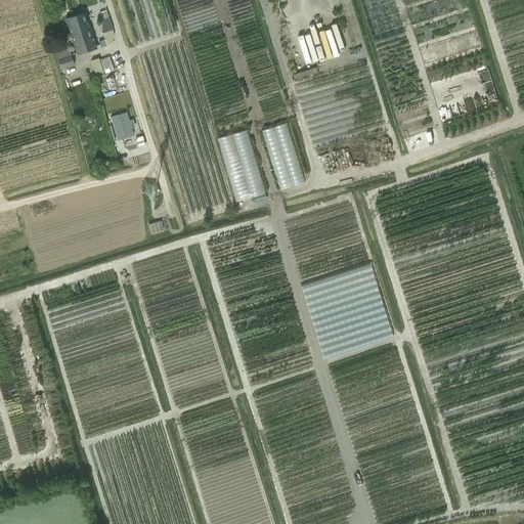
[(80,32),(86,50),(96,46),(85,12),(78,14),(83,31),(80,32)]
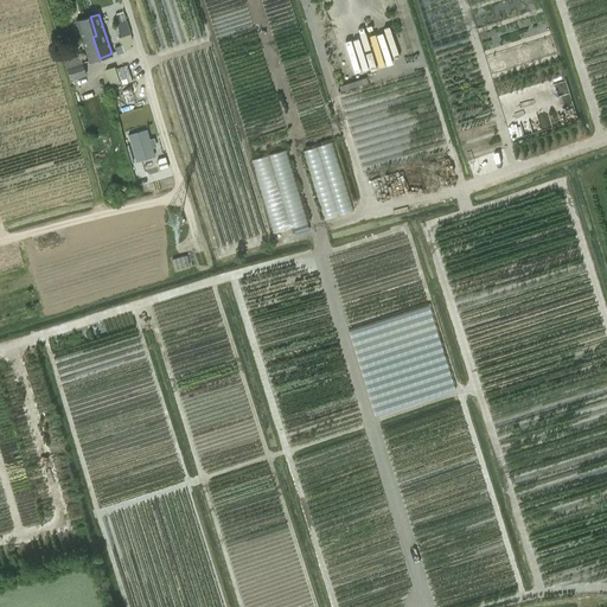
[(89,62),(100,58),(93,37),(96,36),(90,17),(76,21),(89,62)]
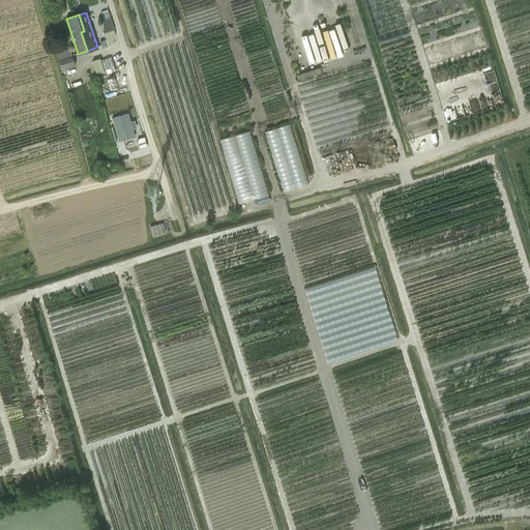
[(114,42),(115,36),(115,33),(110,18),(105,19),(108,31),(104,32),(106,39),(100,41),(101,47),(114,42)]
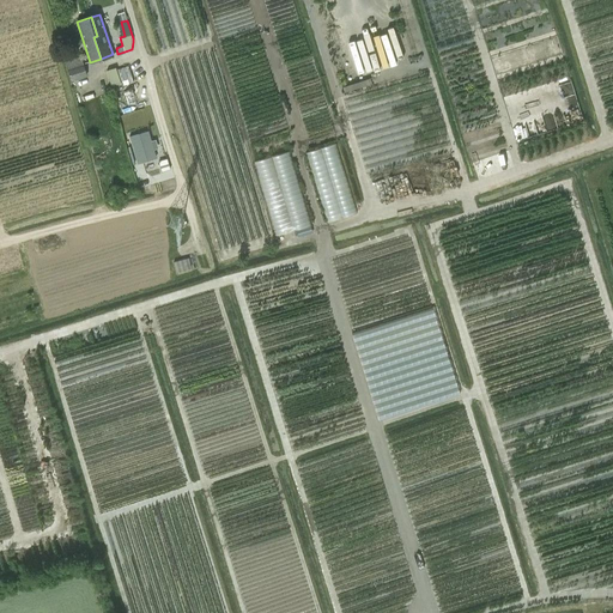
[(357,76),(396,65),(387,31),(347,42),(357,76)]
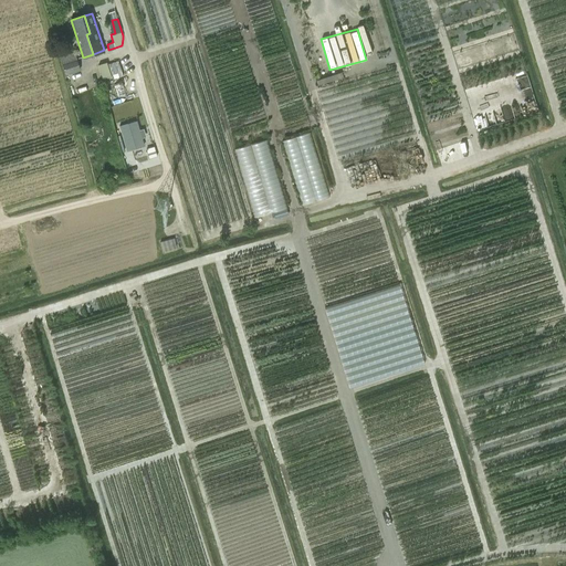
[(61,63),(65,74),(81,71),(75,52),(60,56),(62,62),(61,63)]
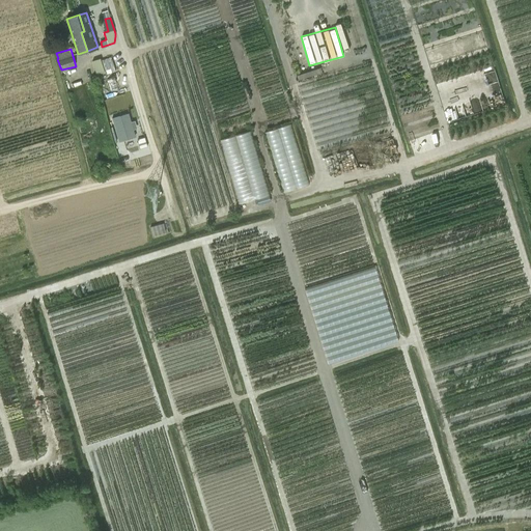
[(103,60),(101,60),(100,58),(92,60),(96,75),(104,72),(105,74),(115,71),(110,57),(110,55),(102,58),(103,60)]
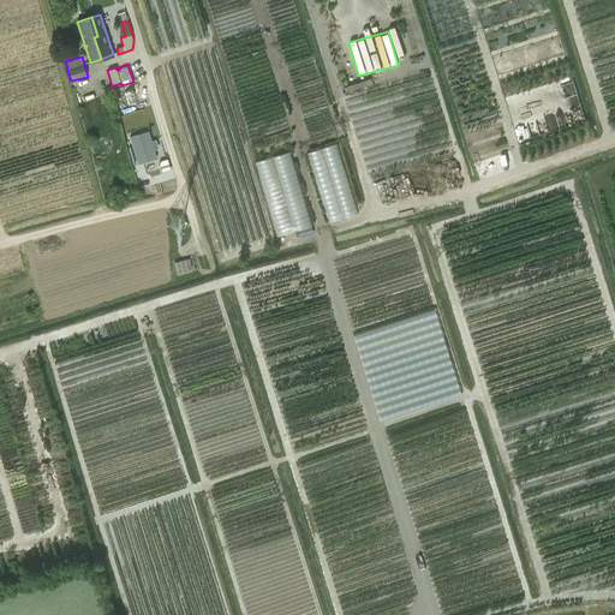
[(138,165),(156,159),(148,131),(130,137),(138,165)]
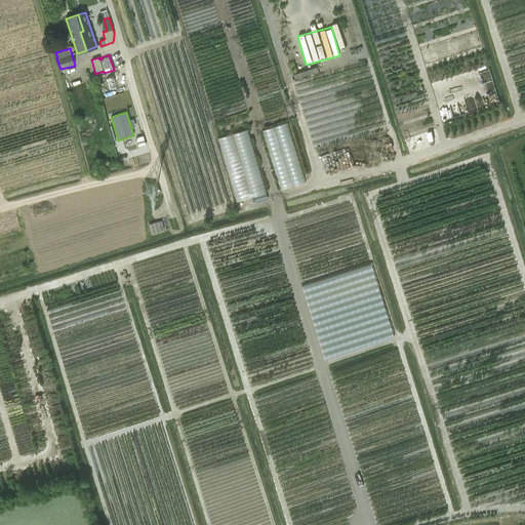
[(279,189),(305,182),(288,122),(263,129),(279,189)]
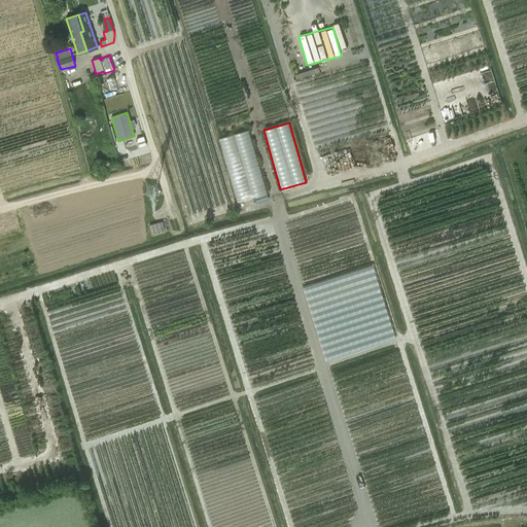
[(236,202),(268,194),(250,129),(218,136),(236,202)]
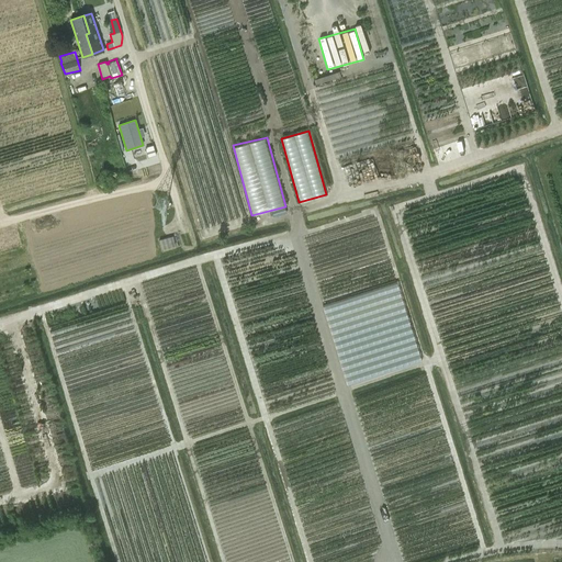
[(148,157),(156,155),(153,145),(145,147),(148,157)]
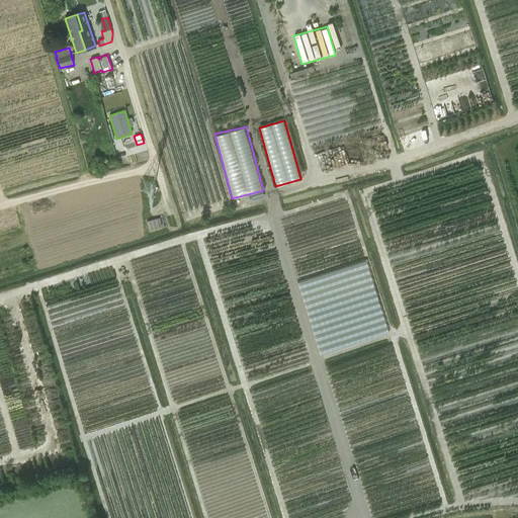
[(264,196),(262,191),(250,194),(252,199),(264,196)]
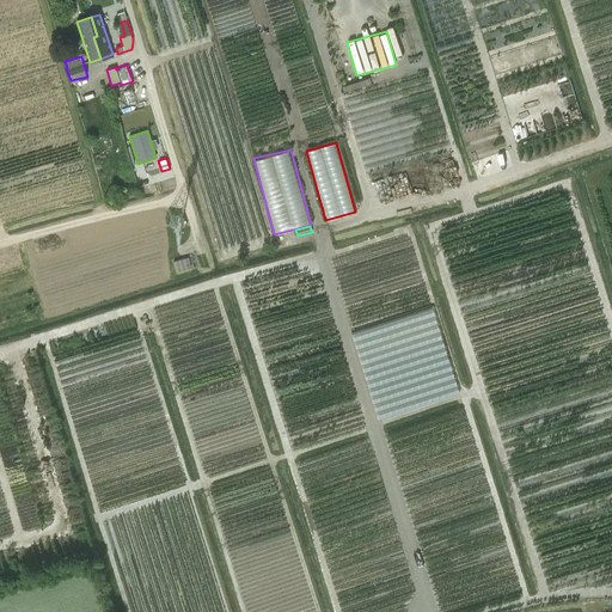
[(176,271),(191,268),(189,256),(173,259),(176,271)]
